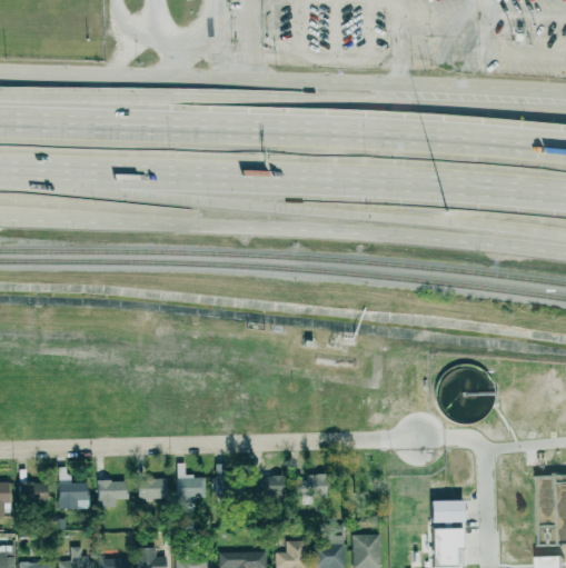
[(178,464),(179,505),(196,505),(195,498),(204,498),(204,476),(187,477),(186,464),(178,464)]
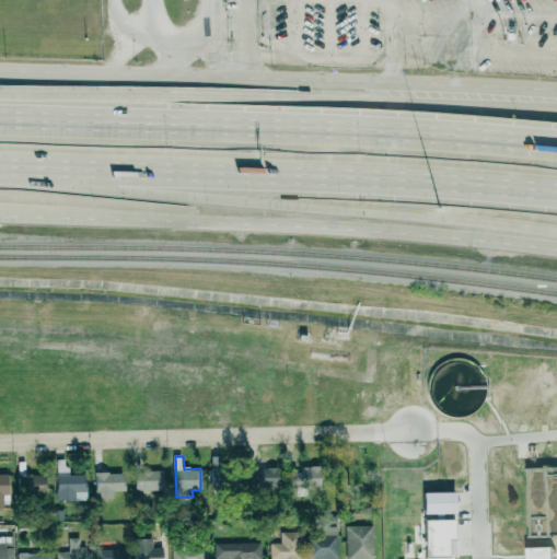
[(279,468),(259,468),(259,457),(252,457),(253,488),(280,487),(279,468)]
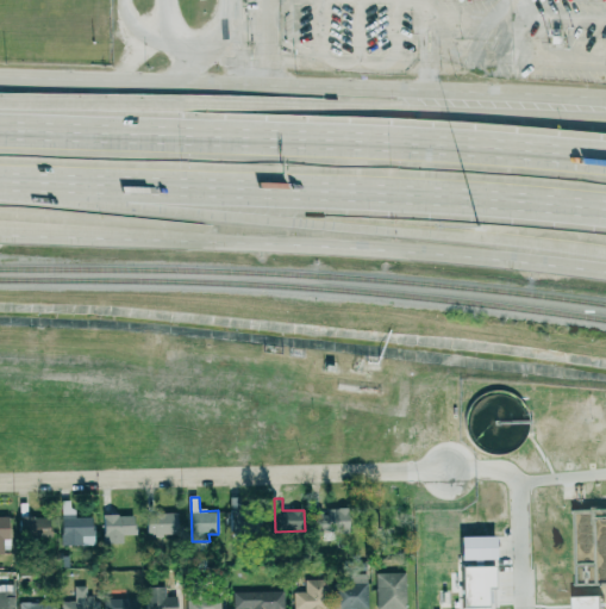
[(83,546),(83,535),(94,535),(94,519),(77,519),(77,502),(64,502),(64,546),(83,546)]
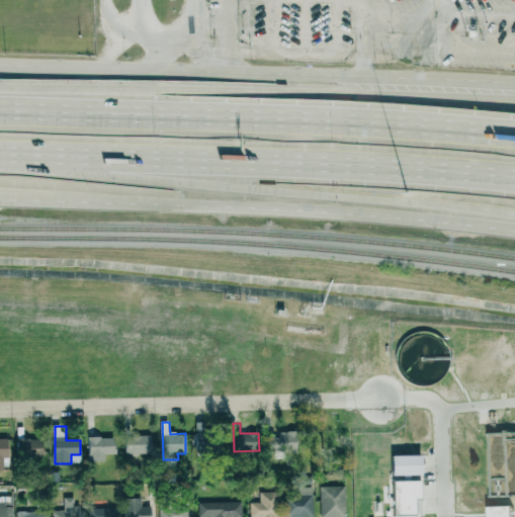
[(126,436),(126,456),(153,455),(152,436),(126,436)]
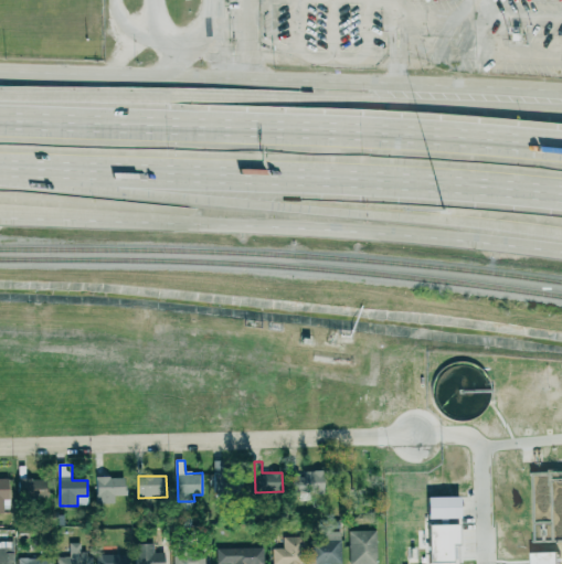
[(98,504),(116,503),(116,497),(127,496),(126,477),(97,478),(98,504)]
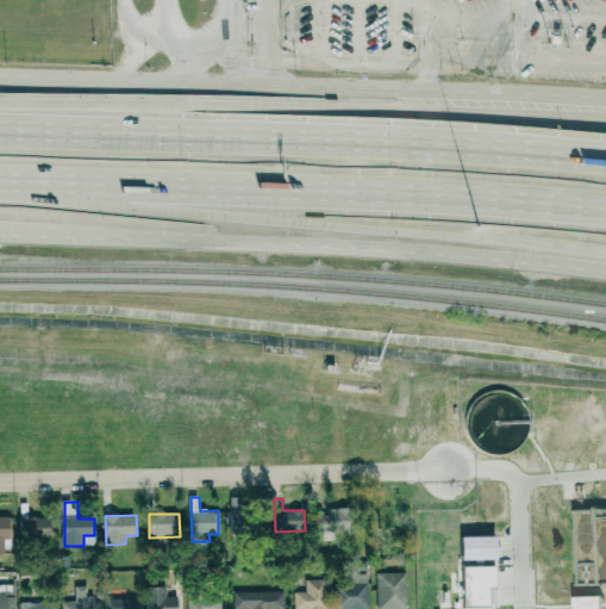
[(52,516),(23,519),(24,539),(54,536),(52,516)]
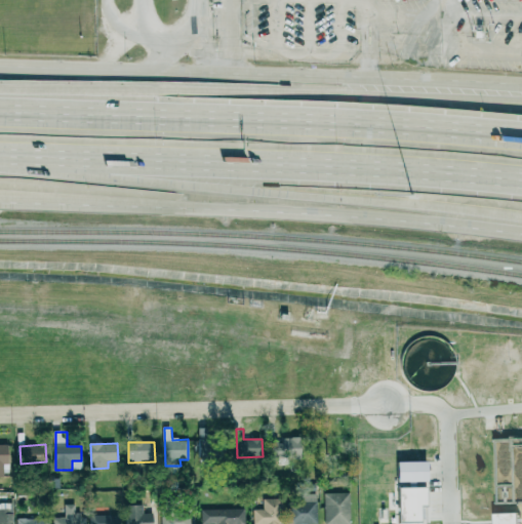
[(0,477),(4,477),(4,465),(10,465),(9,445),(0,445),(0,477)]
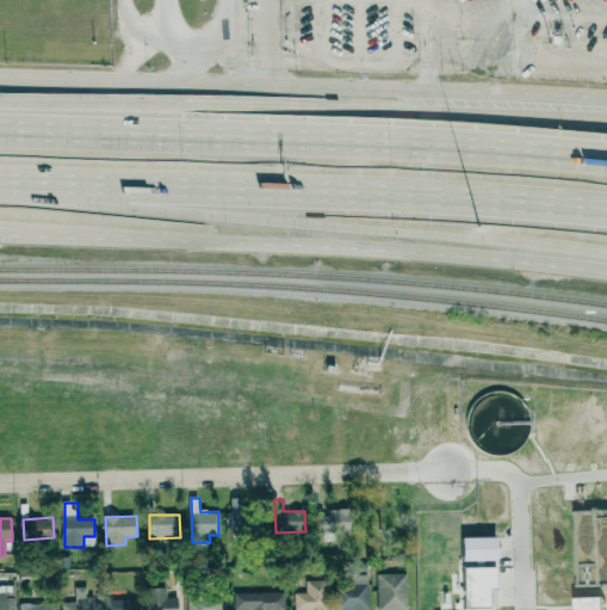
[(497,537),(463,537),(464,561),(499,560),(497,537)]
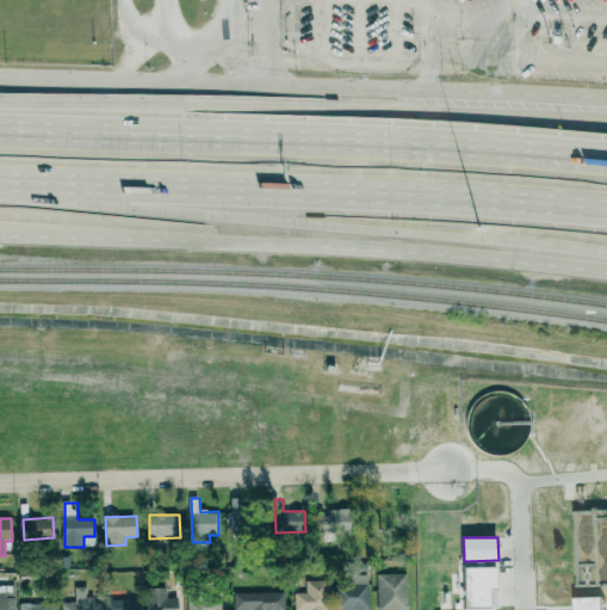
[(496,567),(465,567),(466,608),(490,608),(490,589),(497,589),(496,567)]
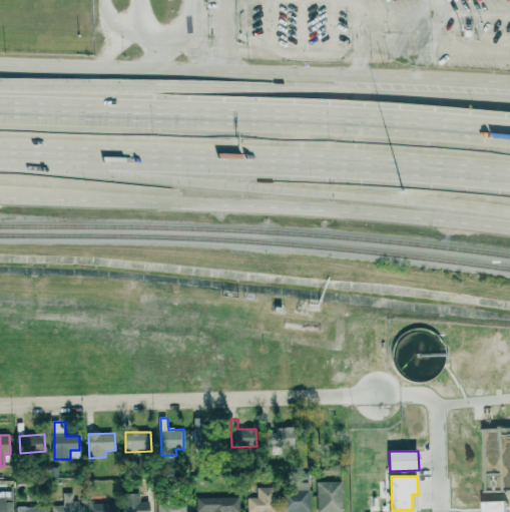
[(344,511),(344,482),(319,482),(319,511),(344,511)]
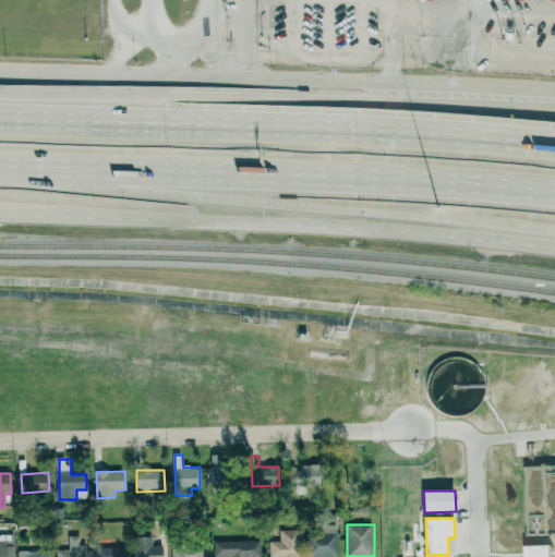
[(339,556),(339,525),(322,525),(322,535),(309,535),(309,556),(339,556)]
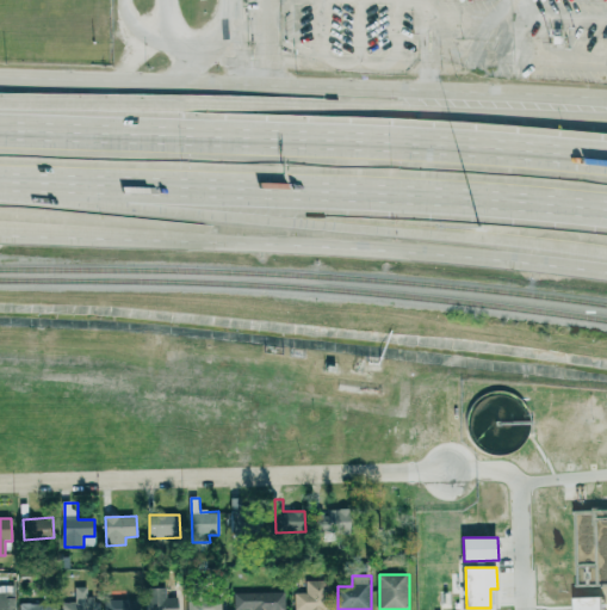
[(328,609),(329,581),(308,580),(308,593),(297,593),(296,609),(328,609)]
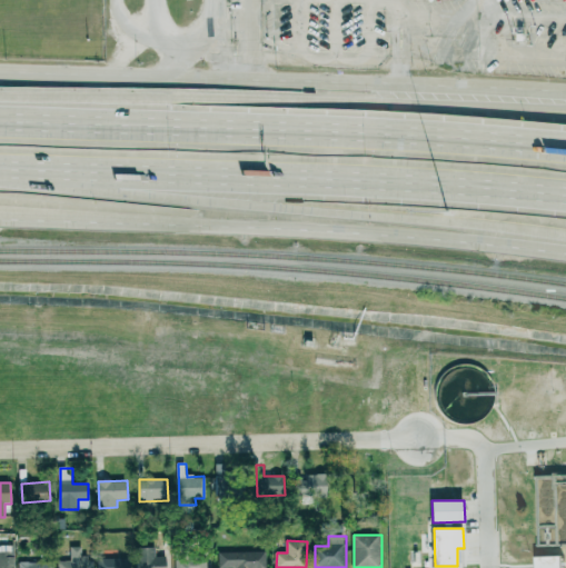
[(92,567),(92,556),(83,556),(83,547),(71,547),(71,561),(60,561),(60,567),(92,567)]
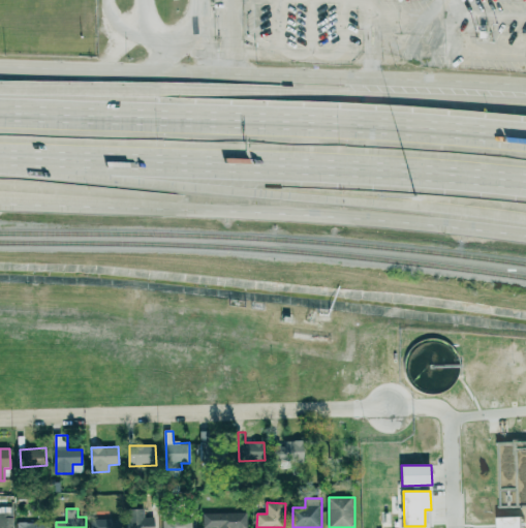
[(155,527),(155,518),(146,518),(146,509),(128,509),(128,527),(155,527)]
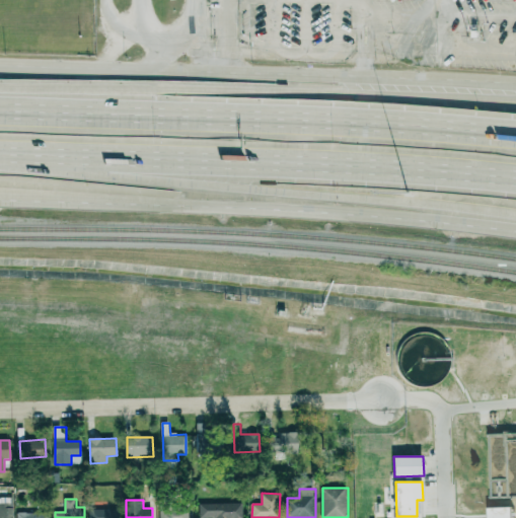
[(0,502),(0,517),(14,517),(14,502),(0,502)]
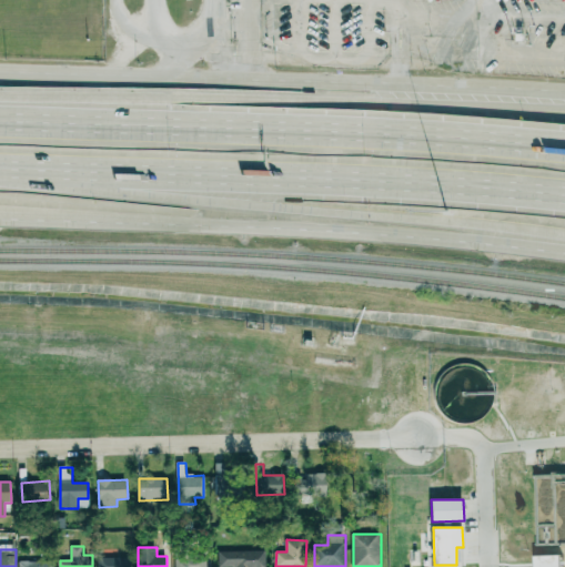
[(220,552),(221,566),(266,566),(266,550),(220,552)]
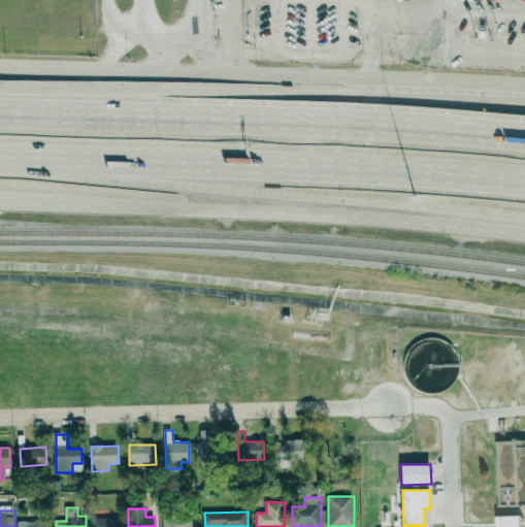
[(192,526),(193,515),(164,516),(164,526),(192,526)]
